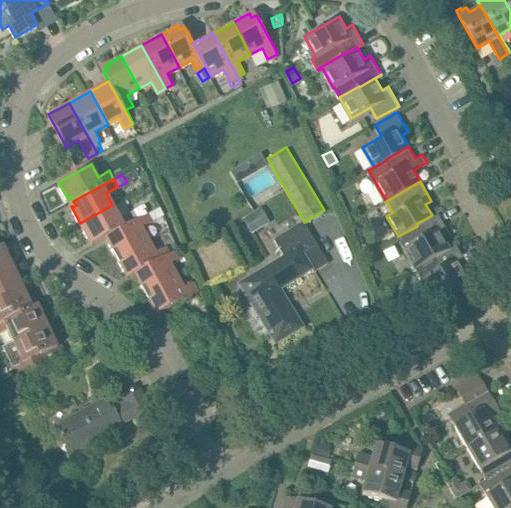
[(90,238),(93,236),(96,241),(110,233),(135,220),(130,210),(123,199),(112,205),(80,223),(89,239),(90,239),(90,238)]
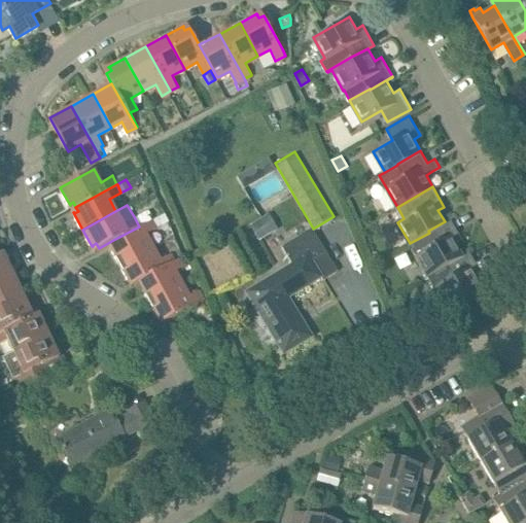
[(151,215),(147,210),(147,209),(140,213),(134,216),(139,227),(153,219),(151,215)]
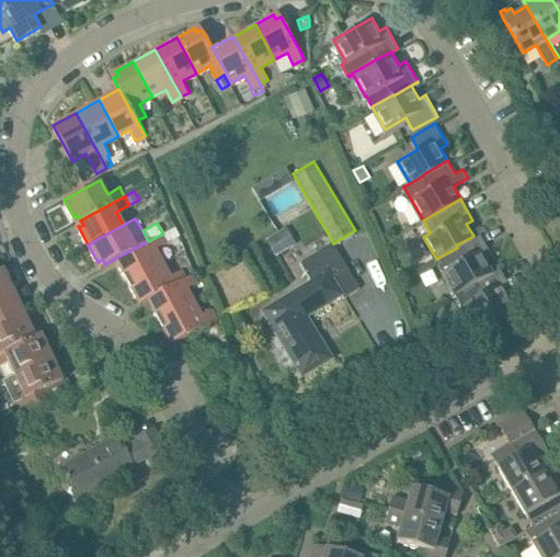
[(267,238),(277,253),(296,241),(287,226),(267,238)]
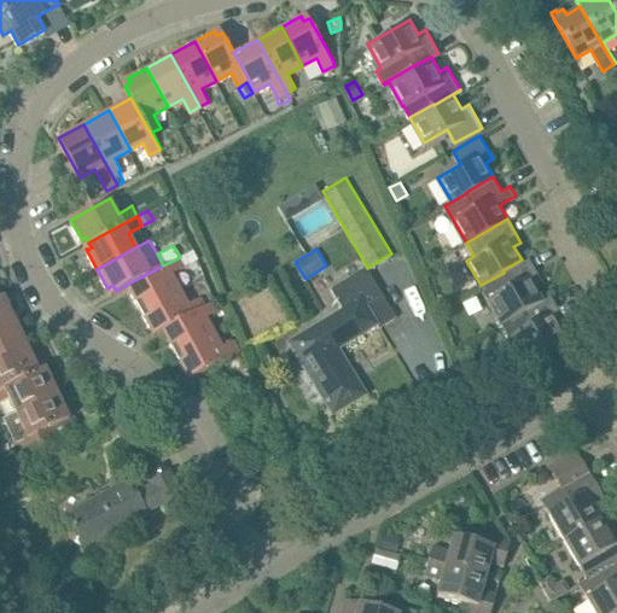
[(504,273),(481,285),(488,298),(502,323),(525,310),(524,309),(543,298),(535,284),(542,280),(529,256),(522,261),(522,260),(502,270),(504,273)]
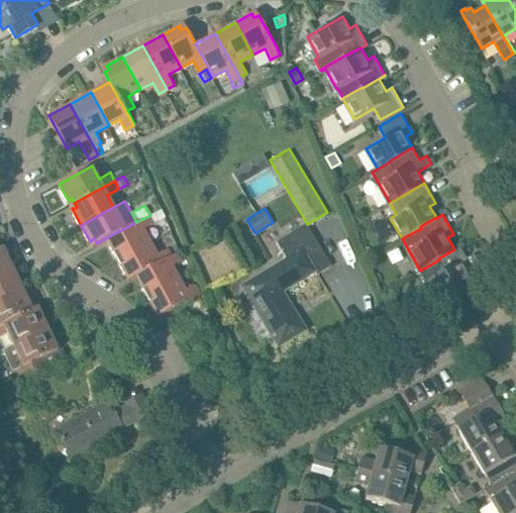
[(117,258),(149,240),(141,227),(153,221),(150,215),(136,222),(111,235),(113,239),(110,241),(109,240),(109,241),(117,258)]
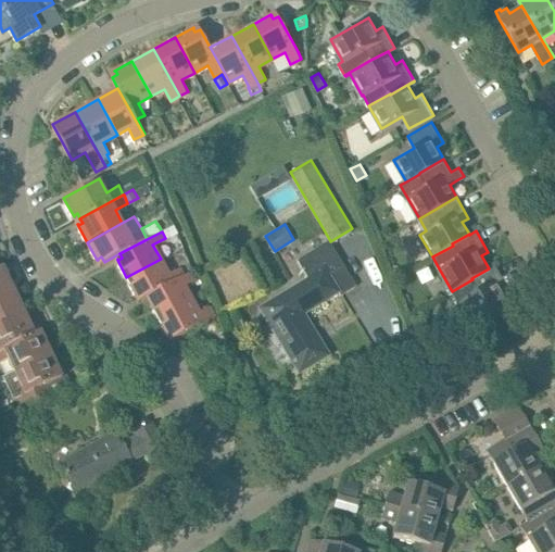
[(356,284),(343,263),(330,241),(329,239),(298,259),(308,277),(261,306),(300,371),(328,352),(304,311),(339,289),(341,293),(356,284)]
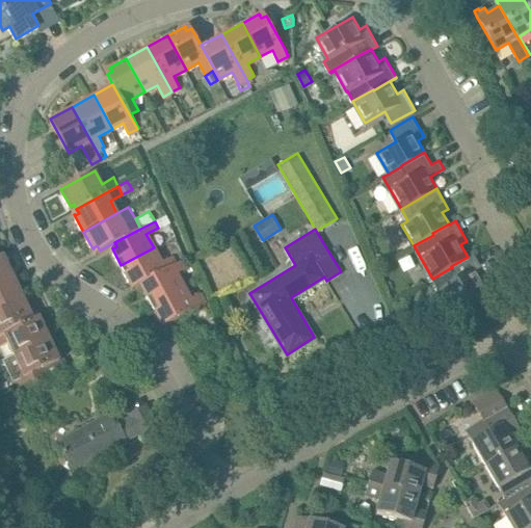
[(144,281),(186,258),(185,257),(178,261),(175,255),(160,261),(154,247),(121,265),(130,283),(131,282),(131,281),(134,280),(136,284),(144,281)]
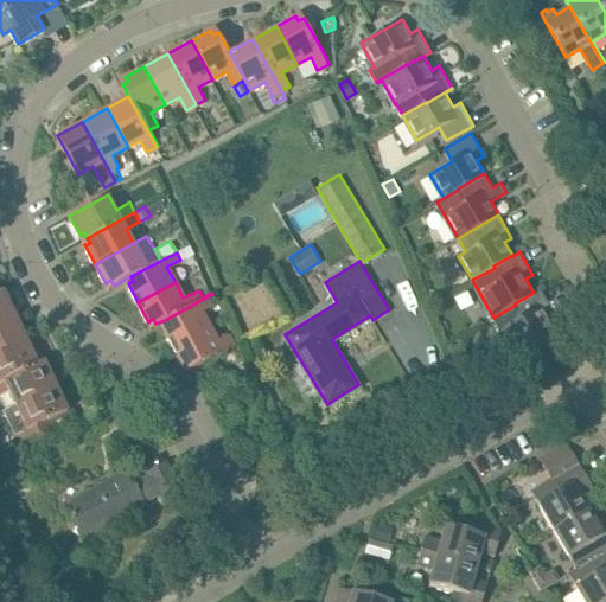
[(0,318),(10,314),(8,311),(12,308),(13,309),(4,288),(0,289),(0,318)]
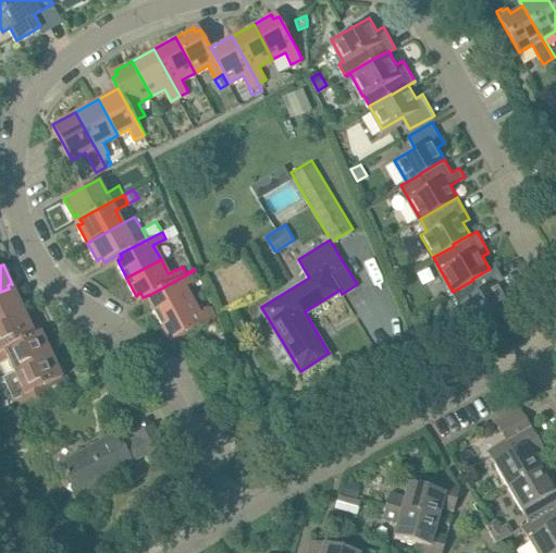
[(502,290),(516,282),(510,272),(503,277),(496,266),(472,279),(473,280),(453,292),(471,324),(509,303),(502,290)]
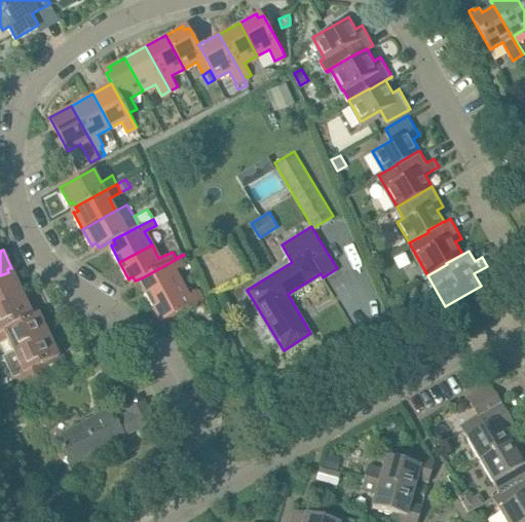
[(182,282),(184,281),(177,267),(187,262),(184,255),(143,277),(145,281),(141,283),(140,283),(149,299),(182,282)]
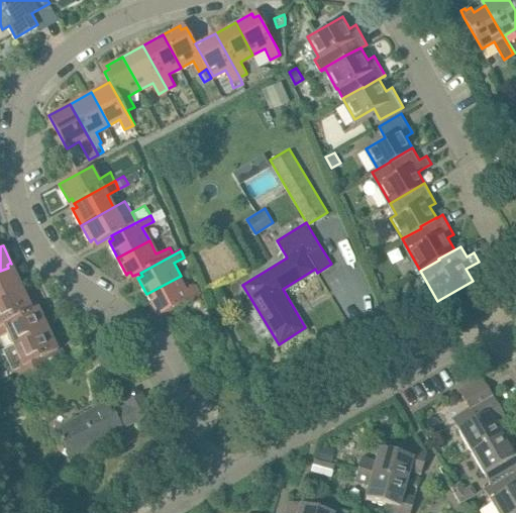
[(0,297),(22,288),(14,271),(14,272),(11,274),(8,268),(0,271),(0,297)]
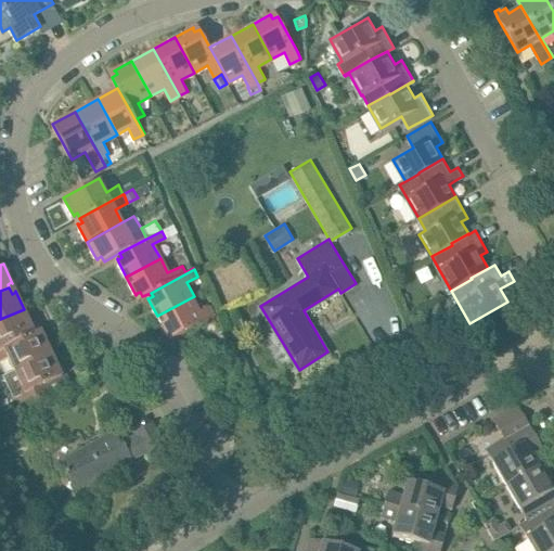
[(210,304),(200,309),(194,296),(192,297),(157,316),(167,334),(168,333),(167,333),(171,331),(174,336),(215,312),(210,304)]
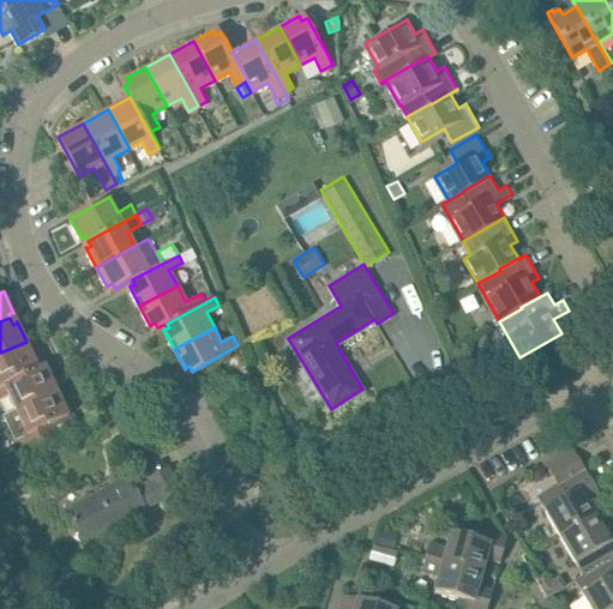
[(0,383),(32,368),(31,363),(35,361),(36,362),(26,342),(0,353),(0,383)]
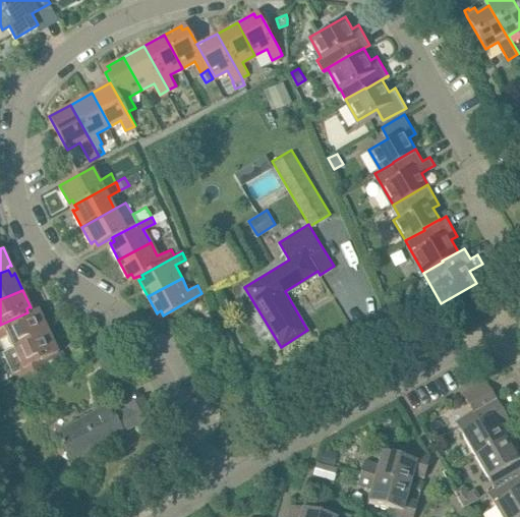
[(212,306),(204,311),(205,313),(207,320),(209,324),(218,319),(216,314),(212,306)]
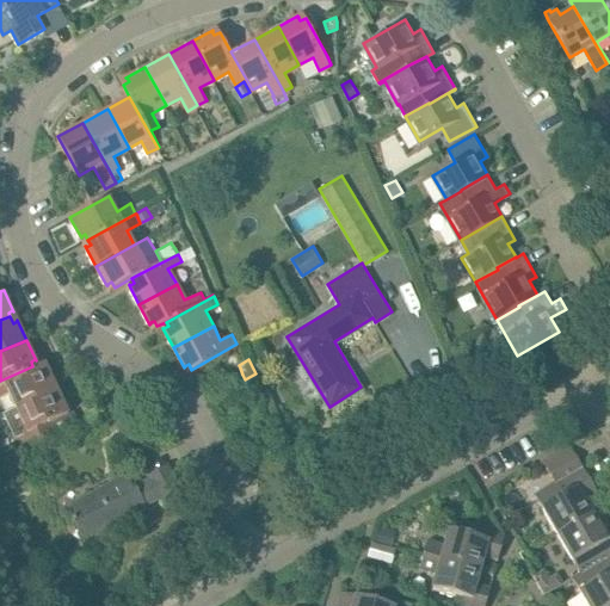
[(17,403),(56,385),(47,366),(47,368),(42,370),(39,364),(34,366),(32,366),(0,381),(0,394),(11,389),(17,403)]
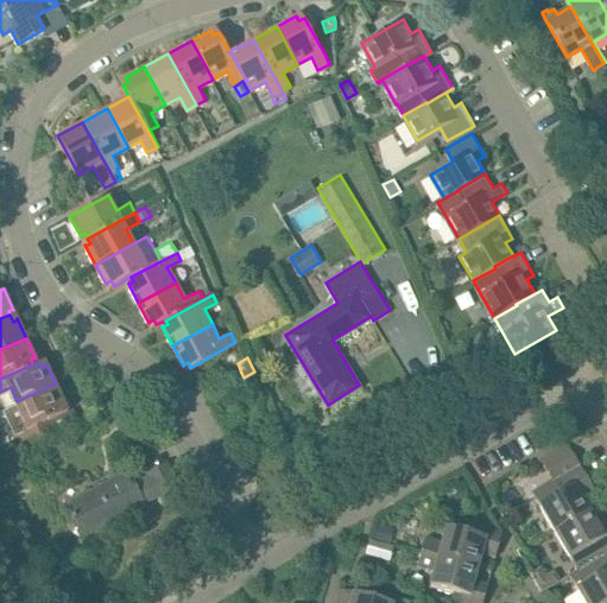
[(25,446),(58,430),(52,417),(63,412),(61,406),(64,404),(65,405),(56,383),(17,401),(18,402),(2,410),(16,435),(19,433),(25,446)]
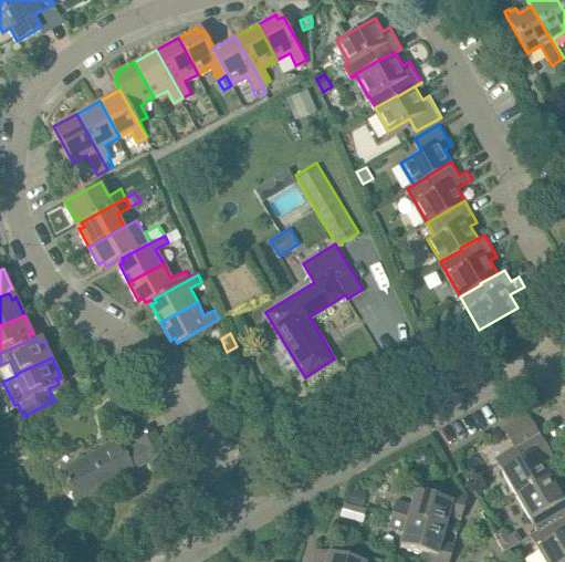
[(543,462),(554,456),(529,412),(526,410),(523,410),(502,423),(515,445),(495,457),(516,492),(550,474),(543,462)]
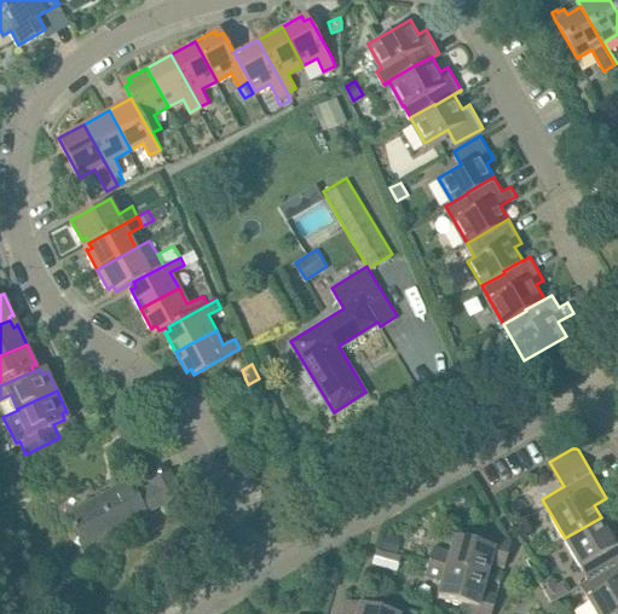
[(69,513),(88,546),(149,513),(148,511),(163,503),(167,509),(185,499),(169,470),(151,481),(152,484),(138,492),(128,478),(69,513)]
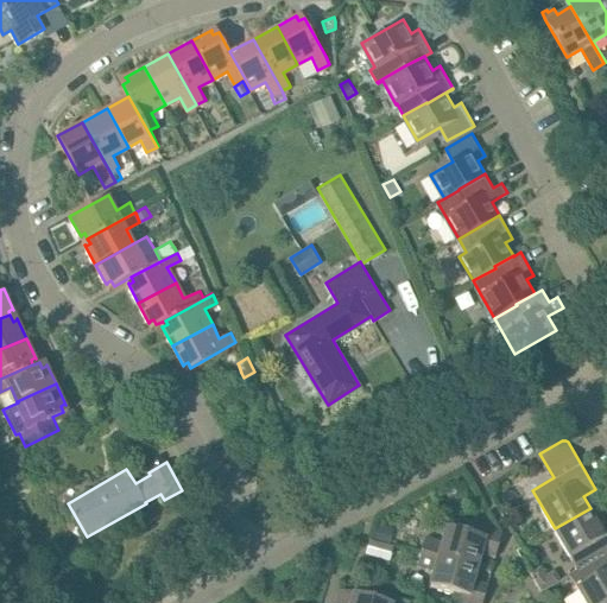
[(12,506),(0,511),(0,516),(6,529),(20,524),(12,506)]
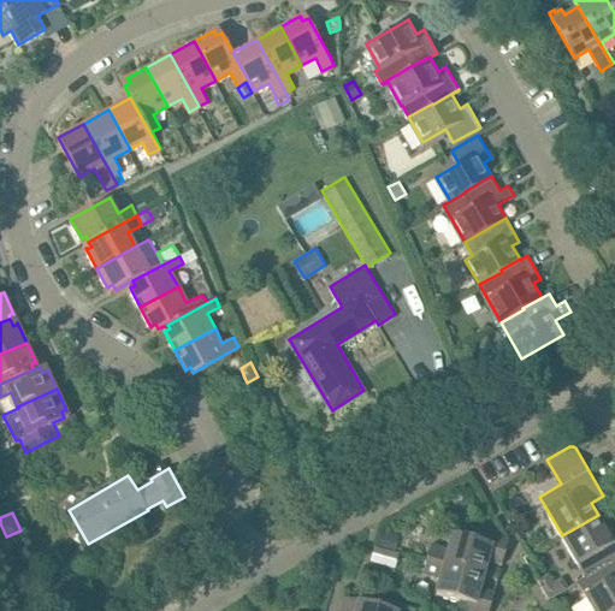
[(586,576),(614,559),(614,523),(605,528),(598,515),(562,535),(585,574),(586,576)]
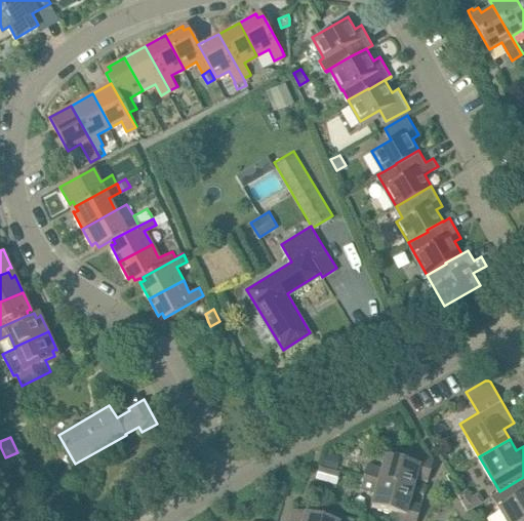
[(339,454),(328,451),(324,463),(336,466),(339,454)]
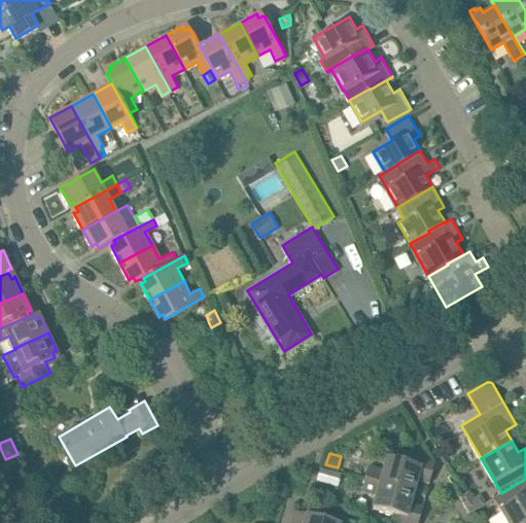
[(435,460),(435,459),(417,455),(415,462),(388,455),(384,468),(369,464),(365,476),(414,490),(418,478),(429,481),(435,460)]
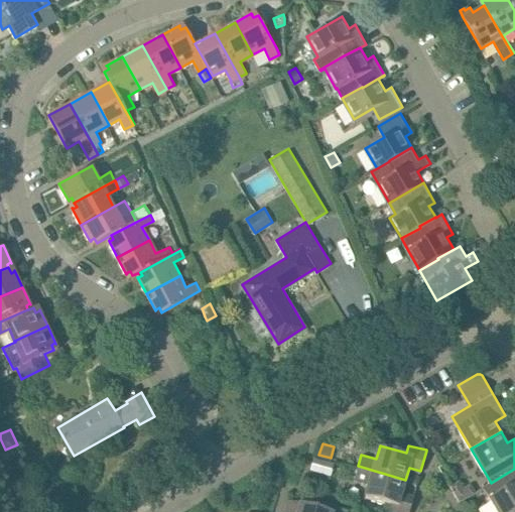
[(314,456),(311,466),(332,472),(335,462),(314,456)]
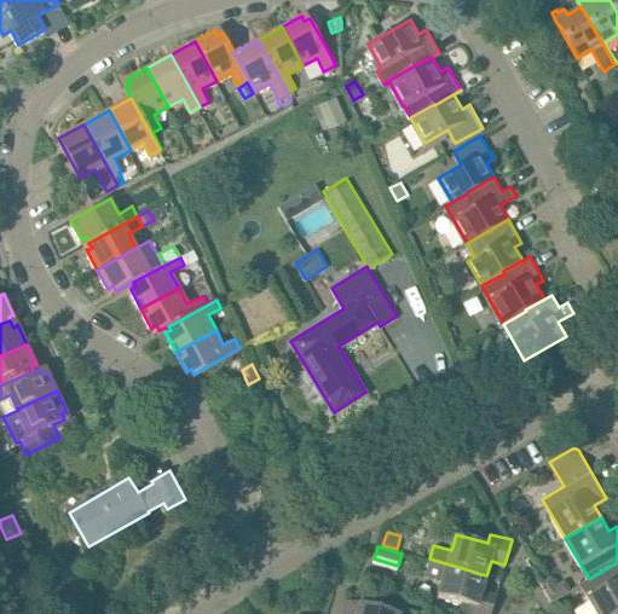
[(483,590),(486,575),(429,559),(426,573),(443,578),(439,595),(461,601),(458,609),(474,613),(491,613),(497,594),(483,590)]
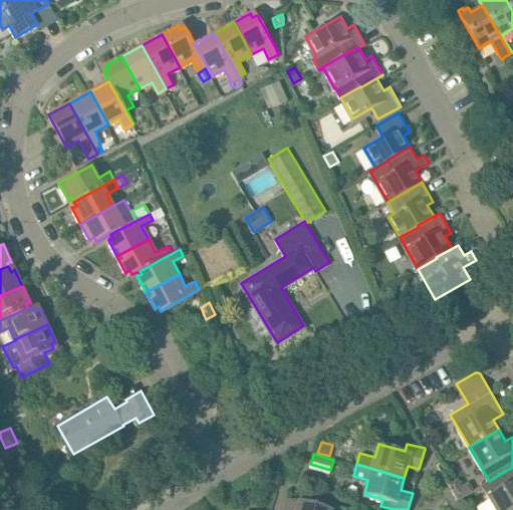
[(495,509),(510,509),(512,508),(512,467),(489,481),(488,479),(480,484),(495,509)]
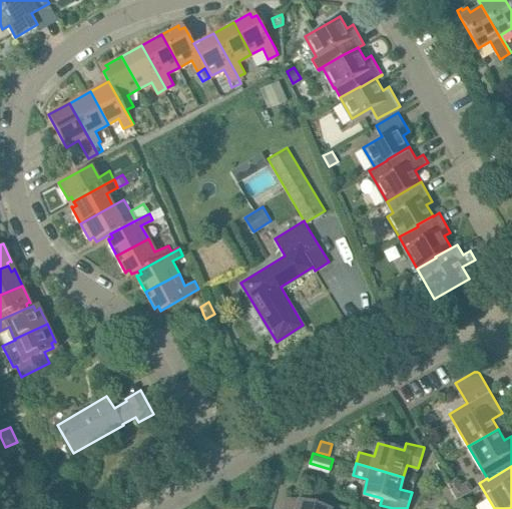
[(461,485),(456,478),(448,483),(457,498),(474,489),(469,480),(461,485)]
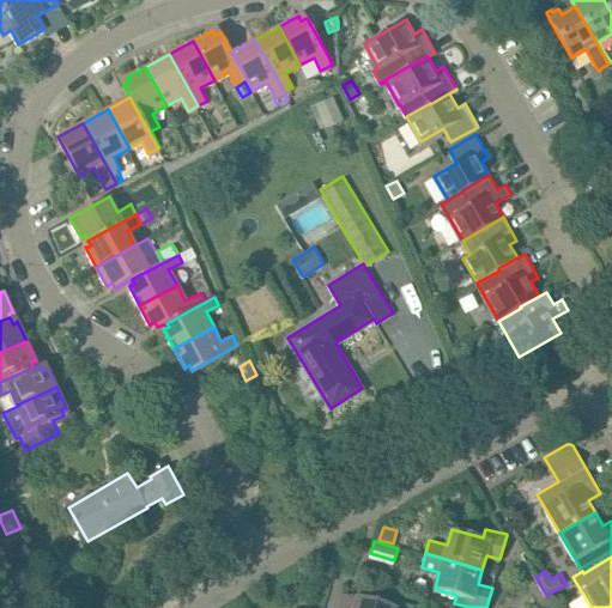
[(395,607),(397,606),(343,591),(339,607),(341,607),(395,607)]
